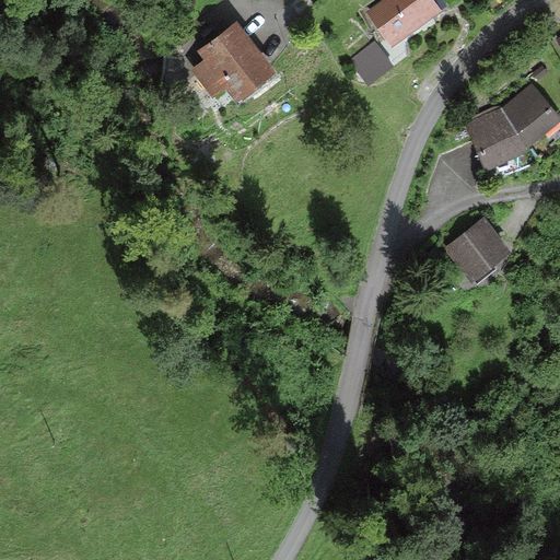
[(440,10),(432,0),(380,0),(365,11),(391,46),(440,10)]
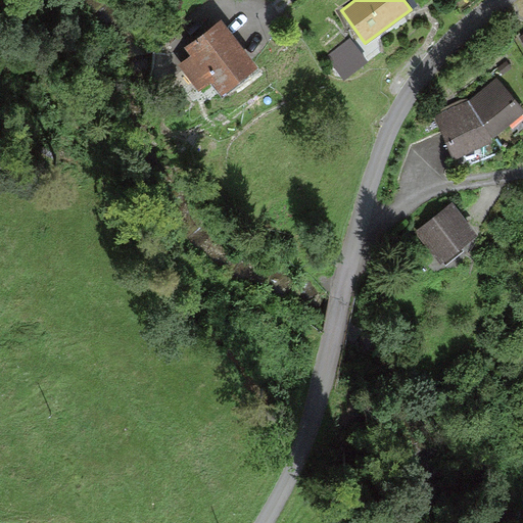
[(221,15),(182,45),(188,53),(177,60),(198,90),(209,80),(217,90),(255,60),(221,15)]
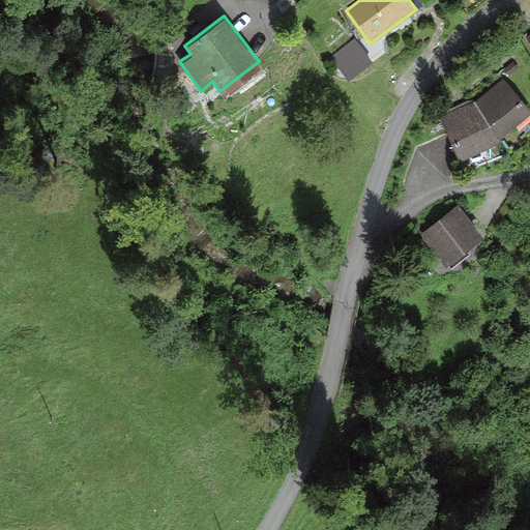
[(372,60),(353,37),(329,56),(348,80),(372,60)]
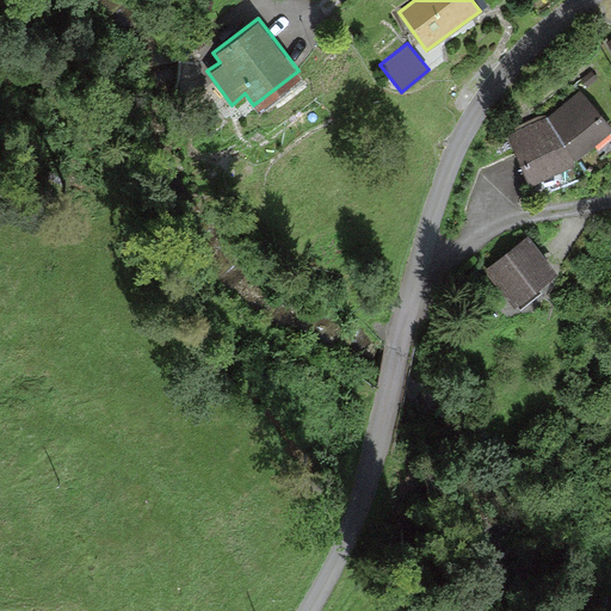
[(610,127),(579,88),(545,116),(574,161),(610,130),(610,127)]
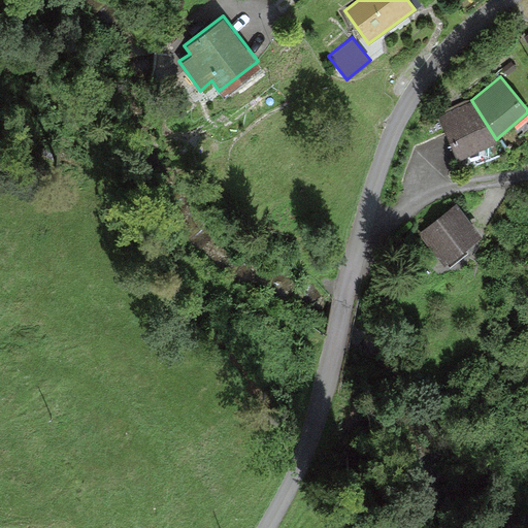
[(497,143),(496,139),(471,100),(437,117),(456,159),(497,143)]
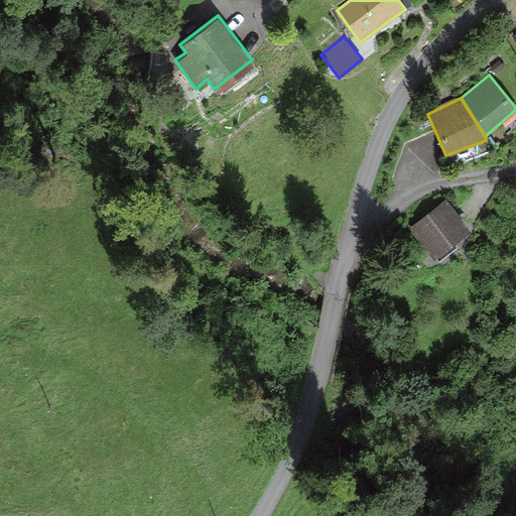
[(471,230),(446,197),(411,223),(435,256),(471,230)]
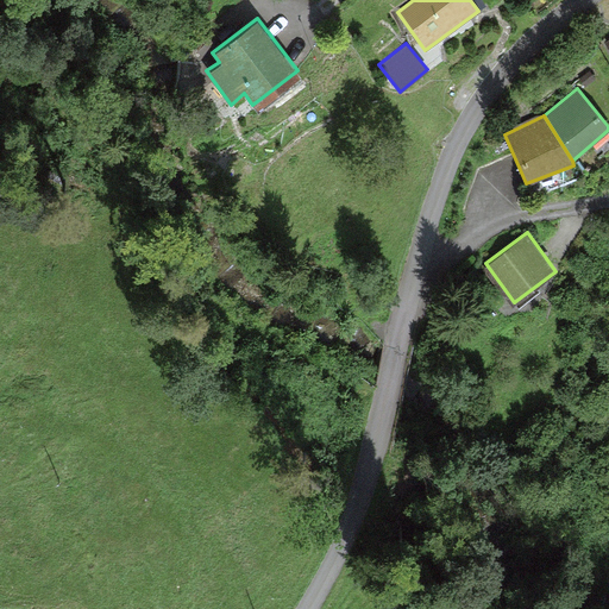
All buildings are outlined.
